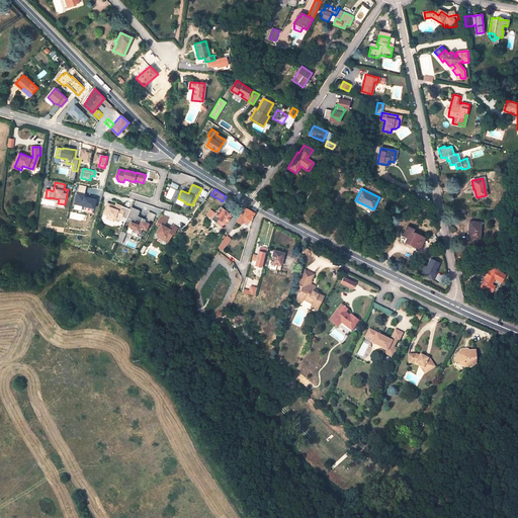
[(86,194),(77,192),(74,204),(95,210),(97,196),(86,194)]
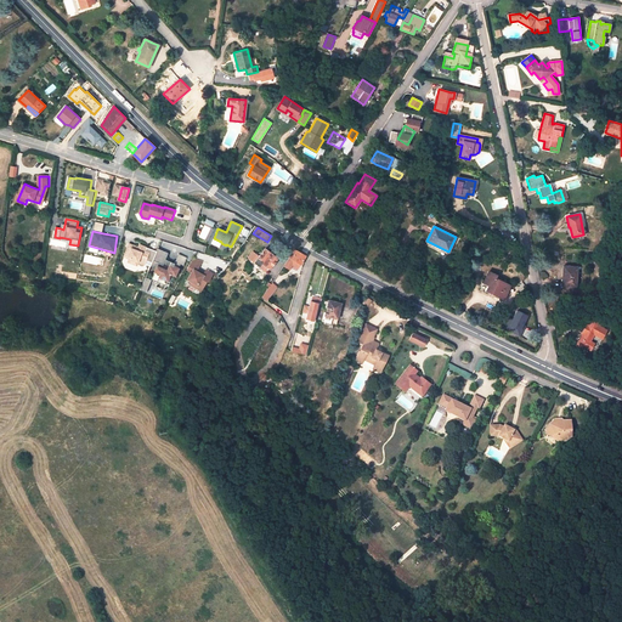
[(152,263),(157,252),(146,248),(146,250),(139,248),(129,244),(124,256),(129,259),(128,263),(136,265),(137,263),(145,265),(146,261),(152,263)]
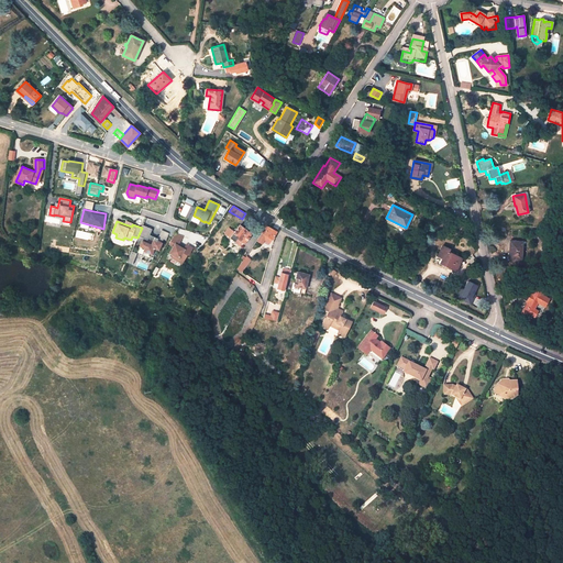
[(163,239),(158,236),(157,239),(150,235),(152,229),(143,225),(142,228),(138,238),(136,240),(142,242),(140,246),(145,249),(144,251),(152,254),(154,247),(157,249),(158,250),(163,239)]
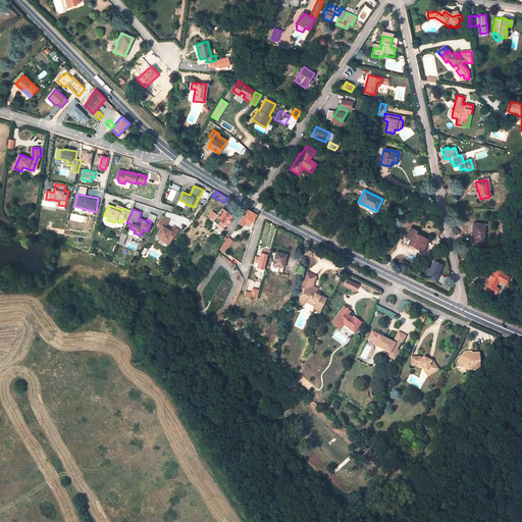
[(232,216),(222,209),(217,215),(212,211),(210,214),(212,216),(210,218),(213,220),(215,218),(220,221),(222,222),(226,226),(232,216)]
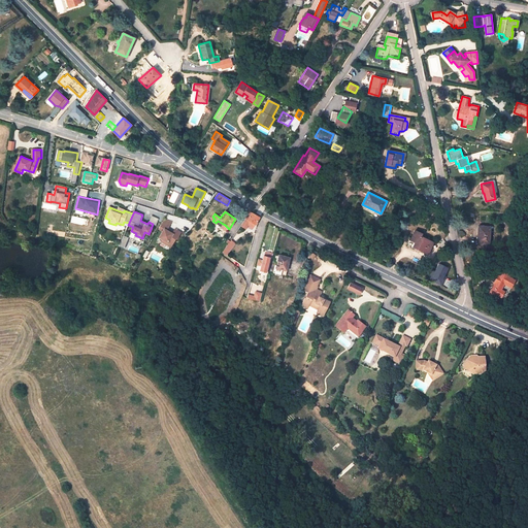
[(250,211),(246,218),(242,224),(240,226),(245,229),(248,225),(245,223),(248,220),(249,219),(252,212),(250,211)]
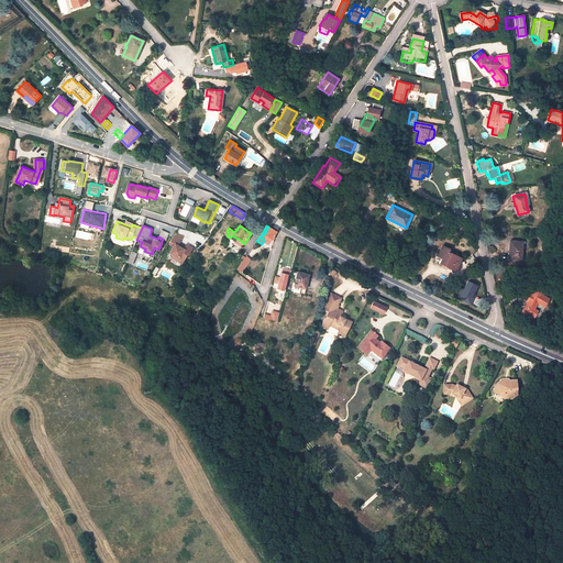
[(264,234),(262,238),(264,240),(269,243),(272,239),(277,232),(268,227),(265,233),(264,234)]
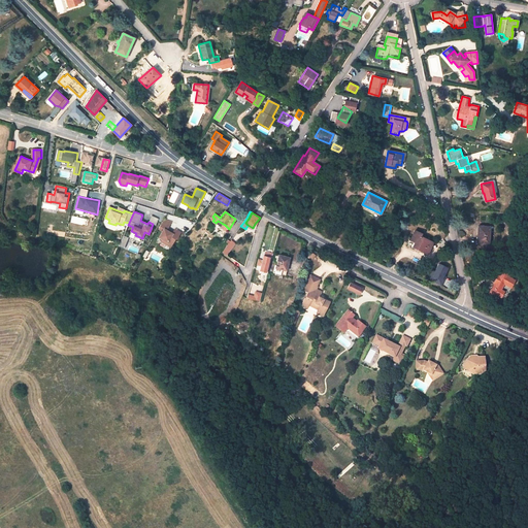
[(172,222),(163,220),(159,228),(163,231),(160,237),(163,239),(162,241),(171,246),(176,238),(177,239),(180,233),(175,229),(173,232),(171,231),(170,233),(167,231),(168,229),(172,222)]
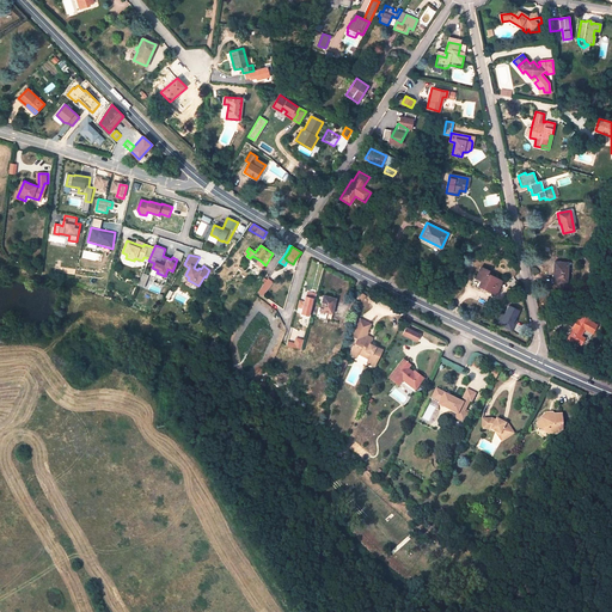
[(568,262),(554,262),(552,274),(554,274),(554,281),(565,282),(568,262)]
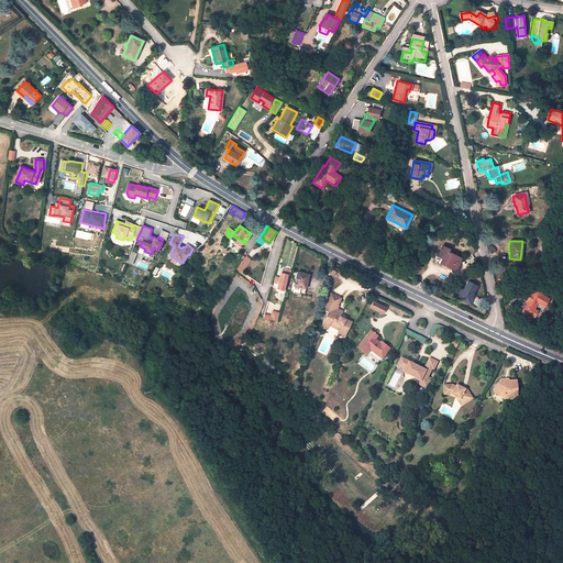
[(450,249),(442,245),(439,254),(437,253),(433,260),(442,263),(449,266),(456,269),(462,258),(449,252),(450,249)]
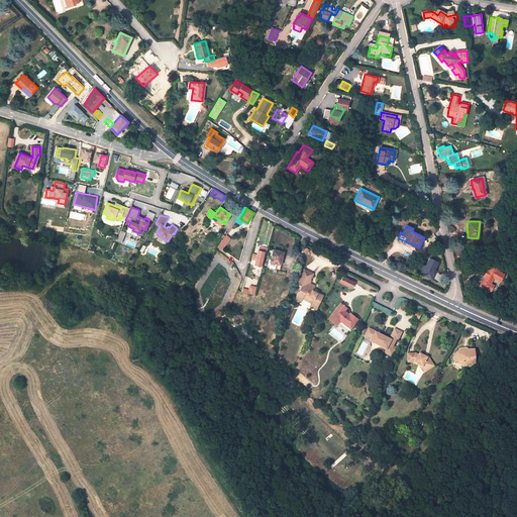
[(125,234),(120,232),(116,241),(121,243),(125,234)]
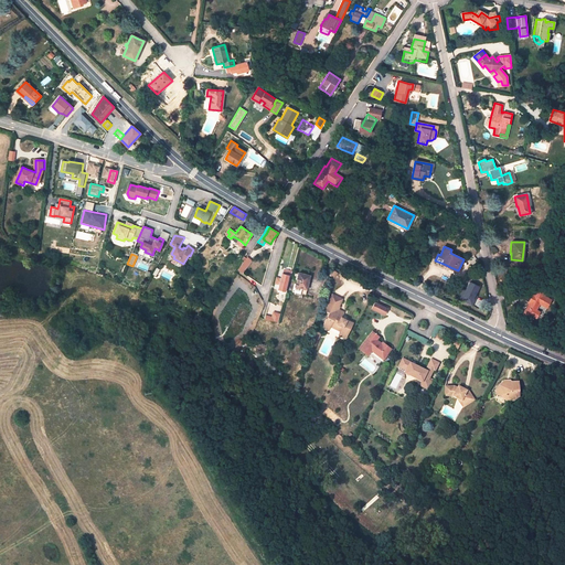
[(244,262),(238,269),(243,273),(252,260),(247,257),(246,258),(244,262)]
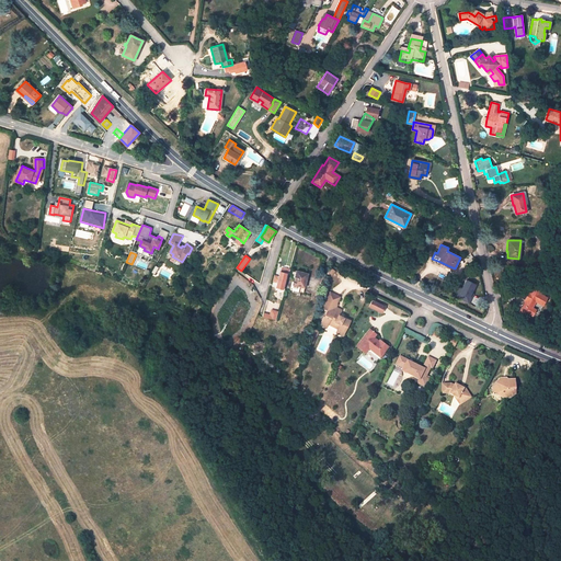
[(281,272),(279,276),(277,276),(275,282),(277,282),(276,287),(283,289),(287,274),(288,274),(289,270),(282,267),(281,272)]
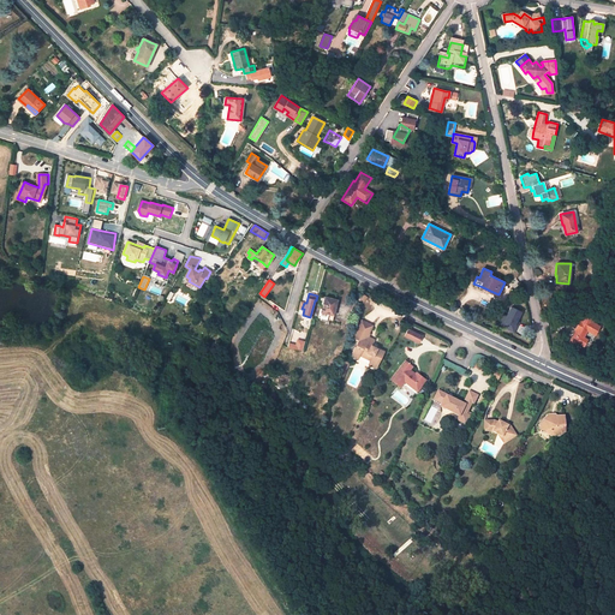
[(322,310),(326,297),(322,296),(320,304),(318,304),(316,311),(315,311),(314,316),(318,317),(321,309),(322,310)]
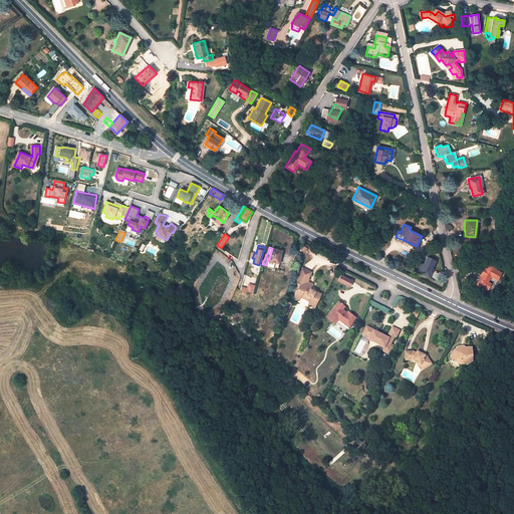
[(282,251),(272,248),(269,259),(268,261),(277,263),(278,259),(280,259),(282,251)]
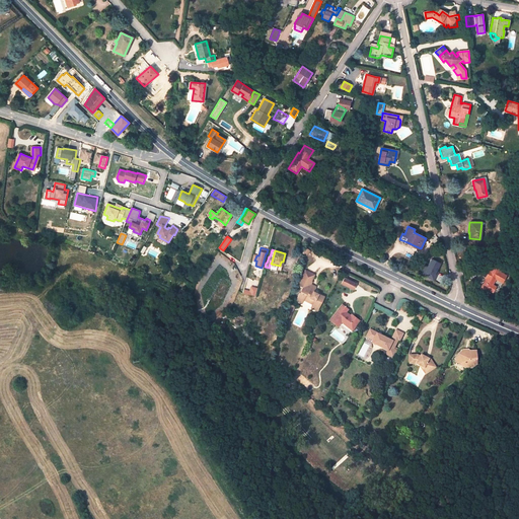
[(423,269),(421,274),(434,280),(436,275),(434,274),(436,270),(440,263),(431,258),(428,266),(426,270),(423,269)]
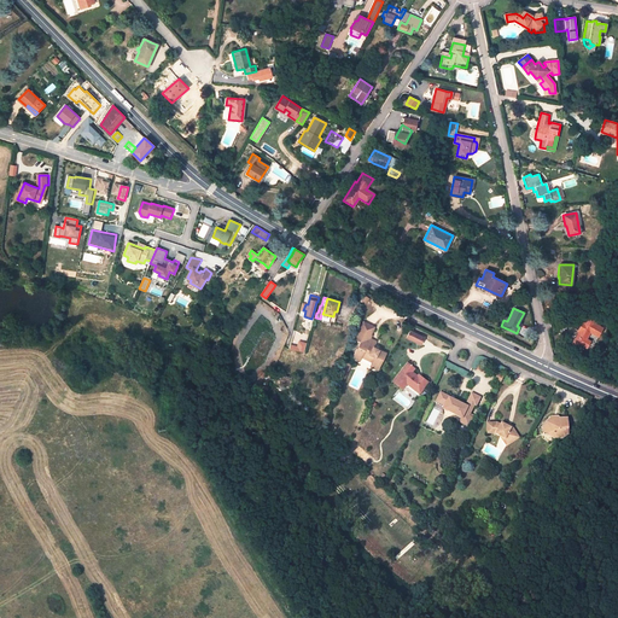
[(322,310),(320,319),(333,322),(336,316),(333,316),(322,314),(324,312),(322,310)]
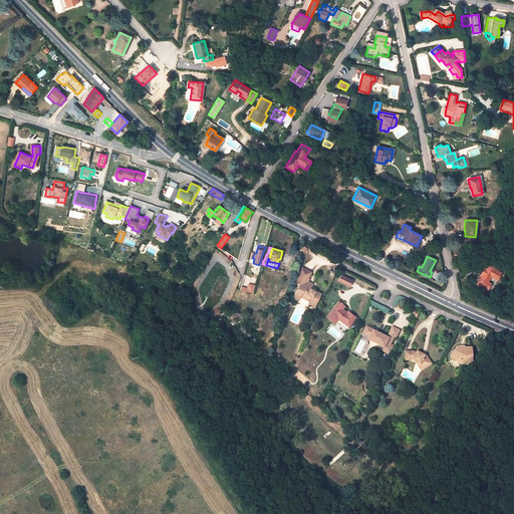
[(486,268),(479,265),(475,271),(482,274),(483,278),(480,279),(477,284),(474,288),(482,292),(484,288),(485,287),(487,289),(490,283),(487,282),(490,276),(497,280),(501,273),(494,269),(495,267),(488,263),(486,268)]
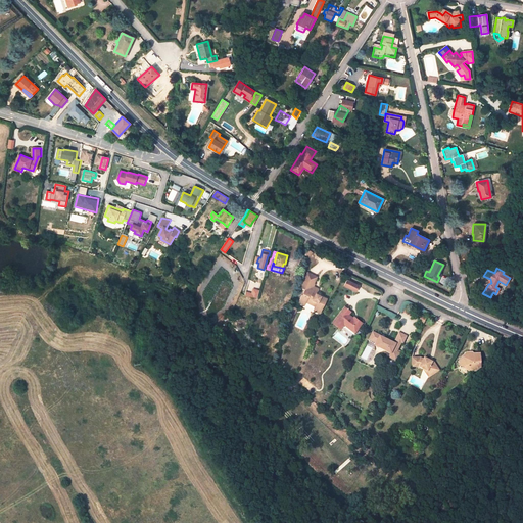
[(317,276),(307,272),(300,286),(305,288),(299,299),(304,302),(306,300),(315,304),(314,308),(320,312),(327,298),(321,295),(316,293),(319,288),(314,286),(315,283),(314,283),(317,276)]
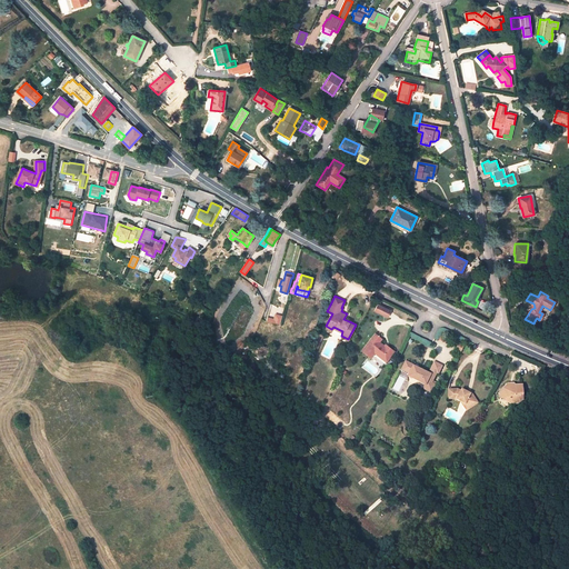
[(390,310),(378,305),(375,310),(388,317),(390,310)]
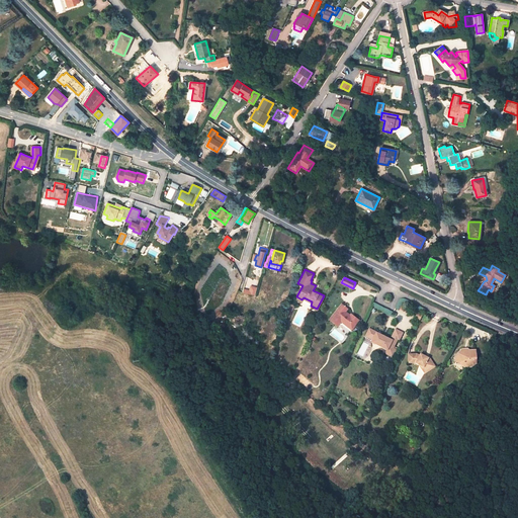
[(241,298),(250,300),(252,293),(246,292),(245,295),(242,294),(241,298)]
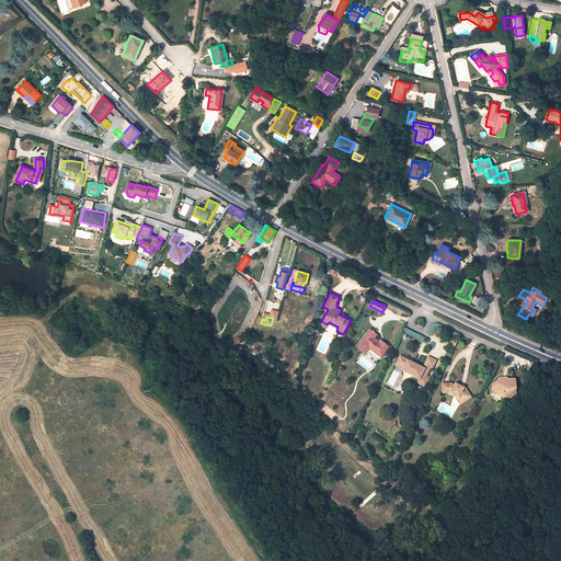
[(371,329),(357,346),(366,354),(370,348),(378,356),(380,353),(384,356),(390,347),(385,343),(384,344),(376,338),(378,334),(371,329)]
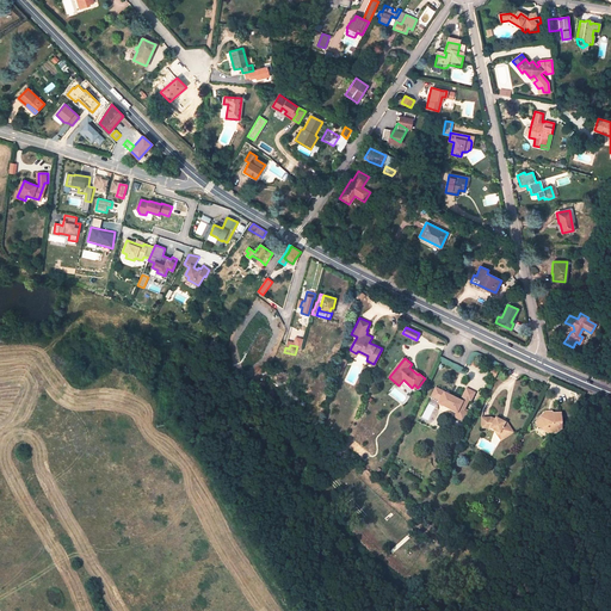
[(279,380),(288,383),(290,374),(288,374),(272,369),(269,377),(272,377),(279,380)]
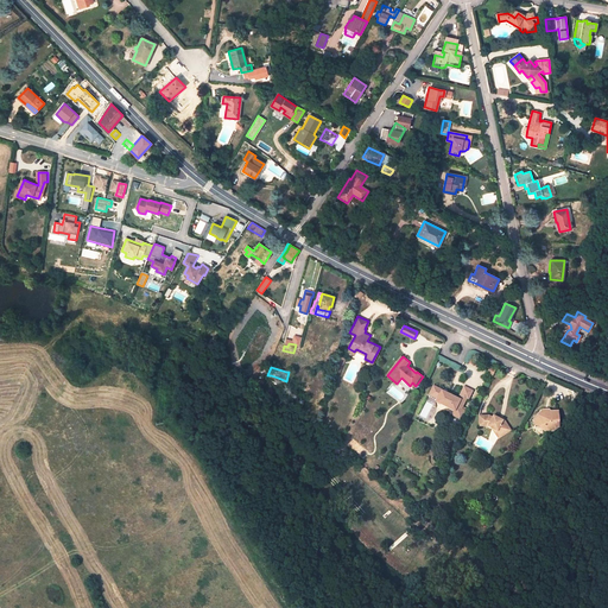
[(460,399),(442,390),(441,391),(432,387),(429,394),(437,399),(436,403),(455,411),(457,407),(461,409),(467,399),(468,399),(473,391),(464,387),(460,396),(462,397),(460,399)]
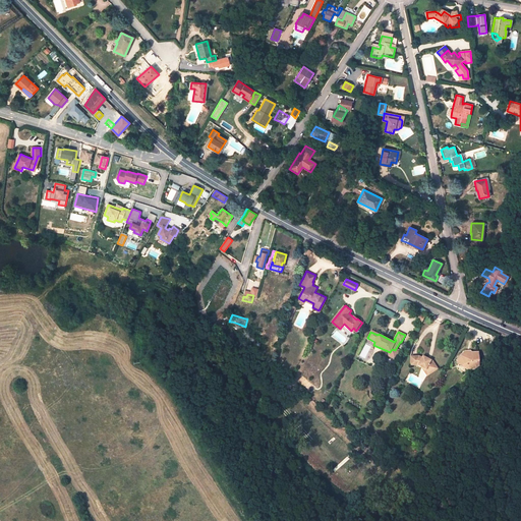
[(395,359),(398,352),(395,350),(392,349),(390,352),(388,356),(395,359)]
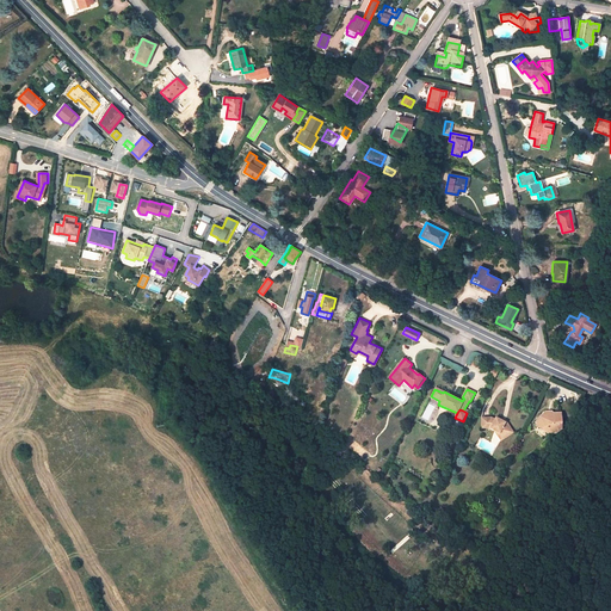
[(562,425),(561,413),(543,414),(541,417),(541,420),(543,423),(543,432),(548,436),(557,434),(561,431),(560,426),(562,425)]
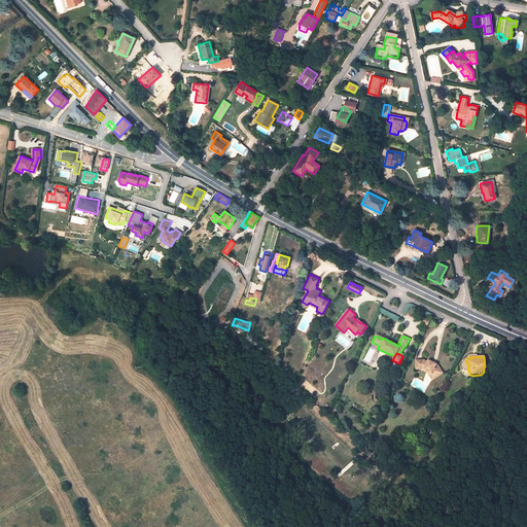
[(432,362),(427,360),(426,361),(423,360),(415,360),(415,369),(421,369),(427,372),(430,374),(434,379),(441,375),(434,365),(435,364),(432,362)]
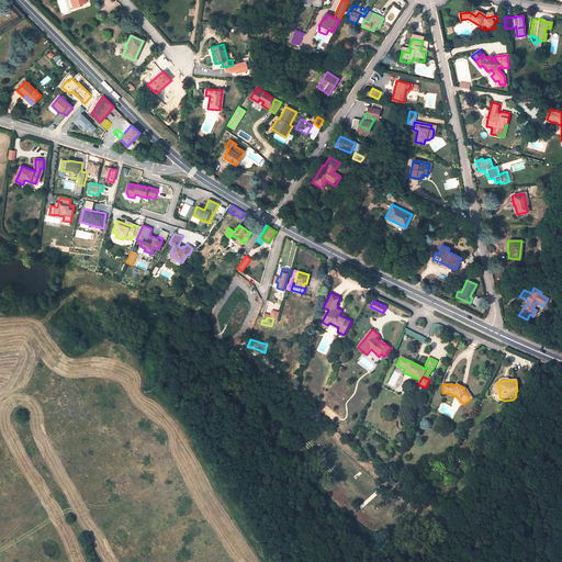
[(461,384),(461,386),(464,389),(463,390),(470,400),(472,397),(465,386),(461,384)]
